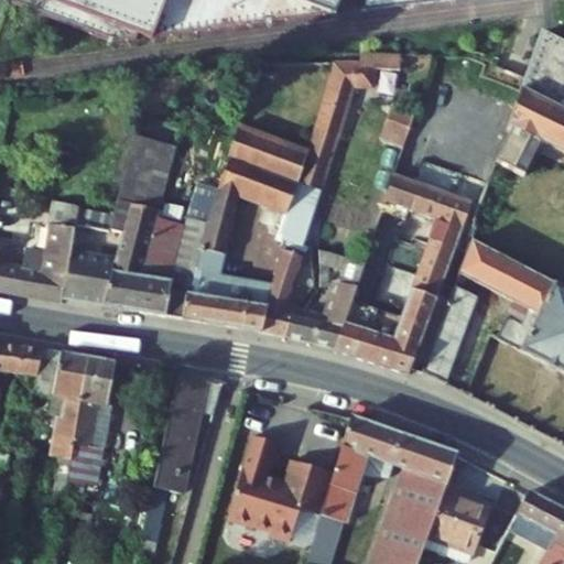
[(7,0),(19,3),(13,21),(117,56),(139,52),(141,45),(154,50),(337,17),(343,0),(7,0)]
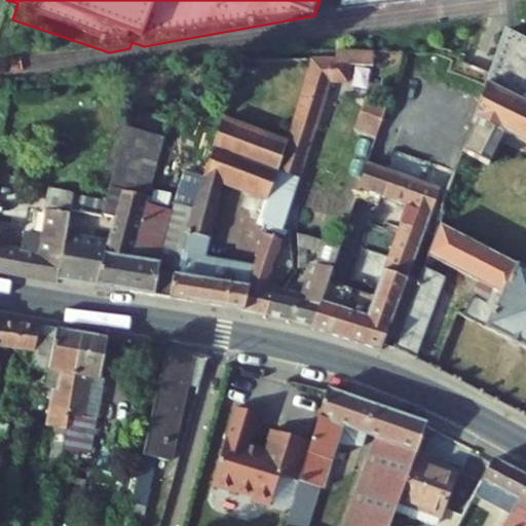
[(342,0),(338,13),(436,0),(342,0)]
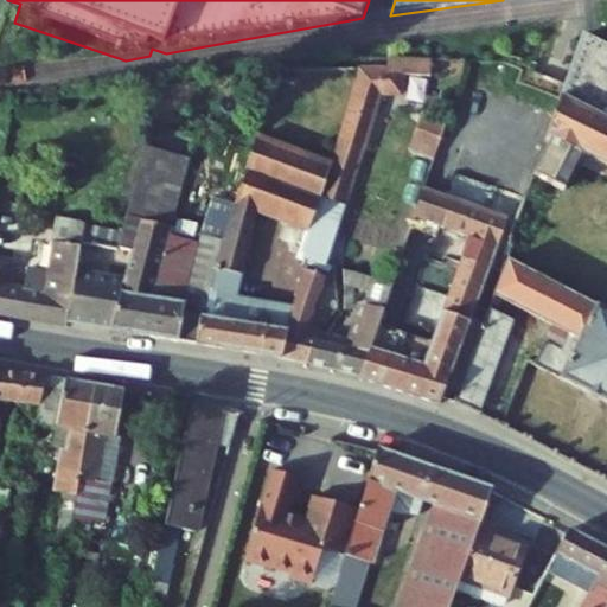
[(569,152),(606,170),(606,49),(582,36),(573,65),(567,83),(554,108),(545,139),(550,142),(532,177),(553,185),(569,152)]
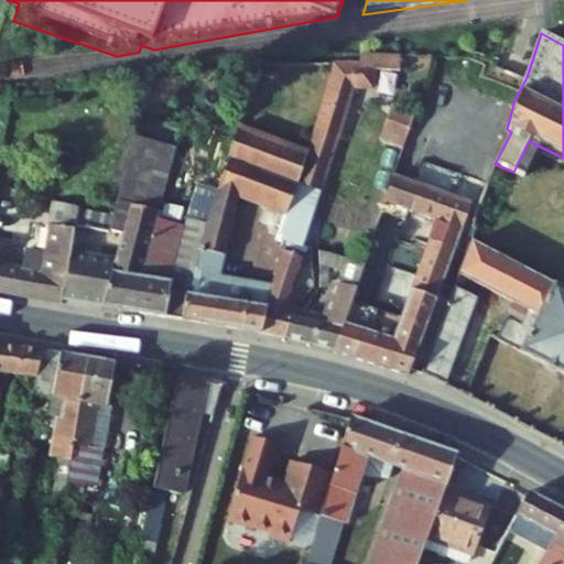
[(518,74),(527,77),(532,61),(524,57),(518,74)]
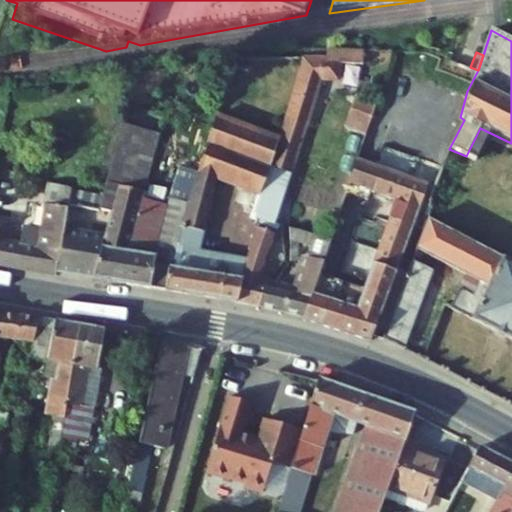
[(307,125),(321,80),(338,79),(342,65),(362,65),(362,58),(327,58),(304,57),(285,118),(307,125)]
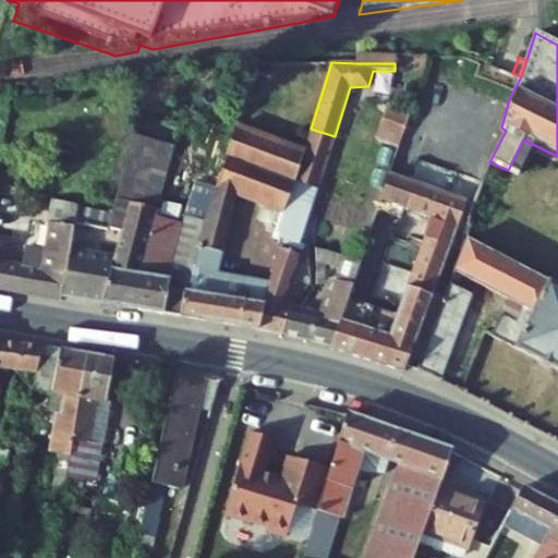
[(399,148),(411,114),(389,107),(377,140),(389,144),(399,148)]
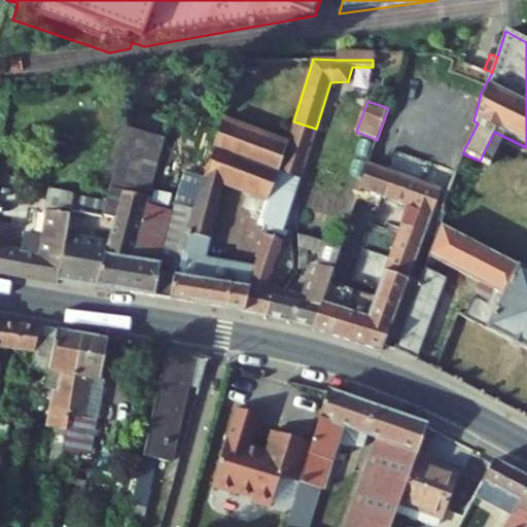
[(171,301),(245,312),(254,268),(230,262),(204,258),(223,185),(248,196),(267,203),(287,146),(222,120),(194,209),(192,209),(179,276),(174,276),(171,301)]
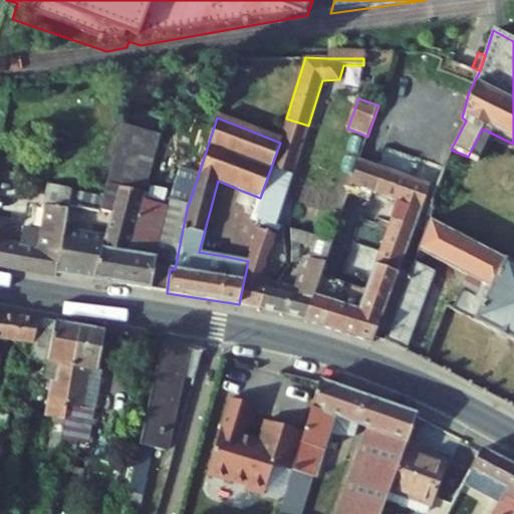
[(305,135),(308,125),(286,118),(280,143),(260,198),(253,220),(259,221),(260,220),(276,224),(278,218),(305,135)]
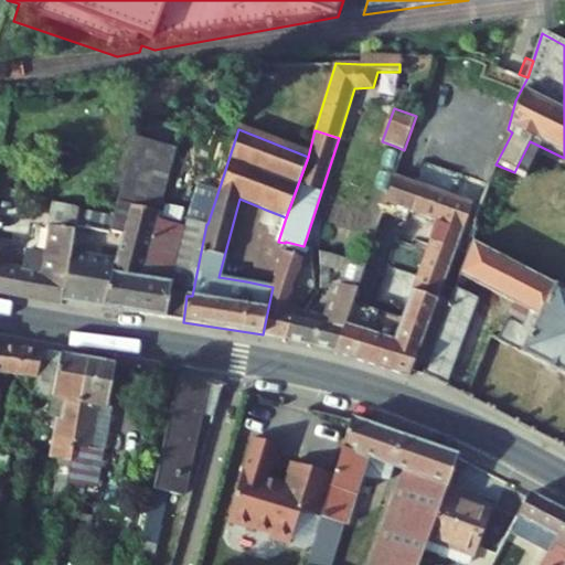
[(123,235),(115,264),(103,308),(183,322),(187,296),(192,296),(206,224),(208,224),(187,220),(184,226),(157,217),(176,149),(136,136),(114,216),(109,231),(123,235)]
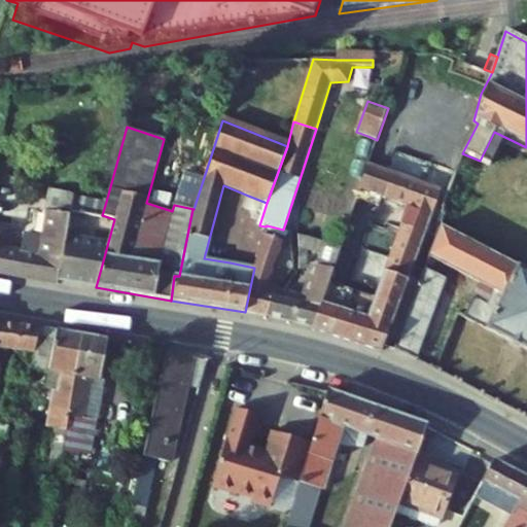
[(367,136),(358,161),(369,165),(377,140),(367,136)]
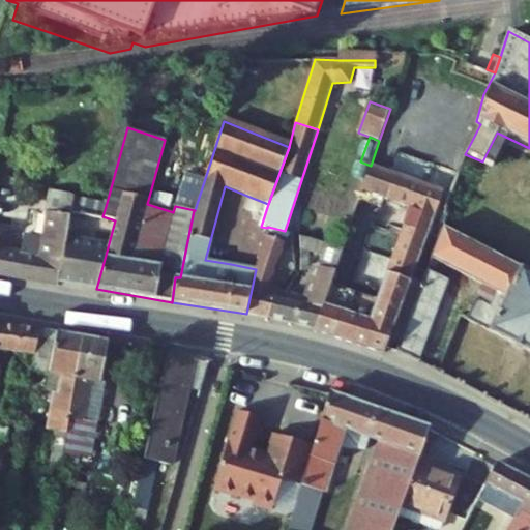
[(371,166),(361,190),(379,197),(387,172),(371,166)]
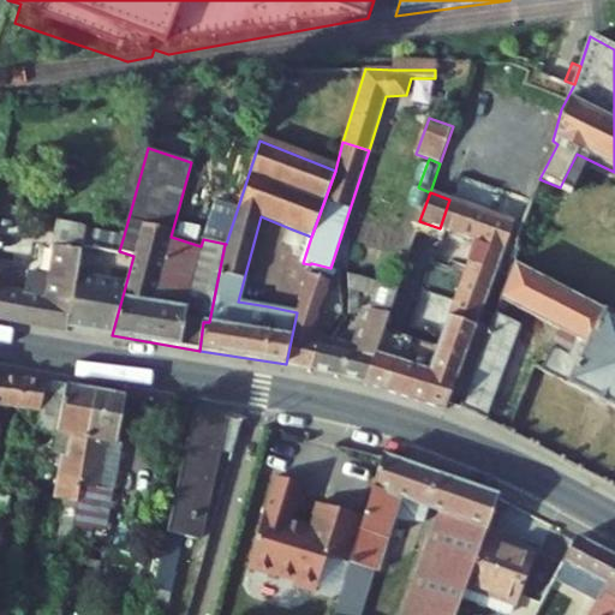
[(452,398),(461,402),(488,332),(478,328),(477,328),(515,222),(449,199),(440,228),(447,231),(476,242),(437,348),(406,338),(402,350),(380,341),(365,383),(364,386),(446,411),(452,398)]
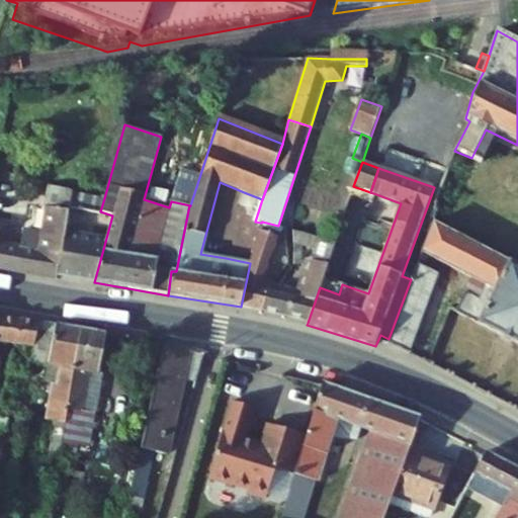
[(353,186),(350,196),(373,204),(376,194),(370,192),(353,186)]
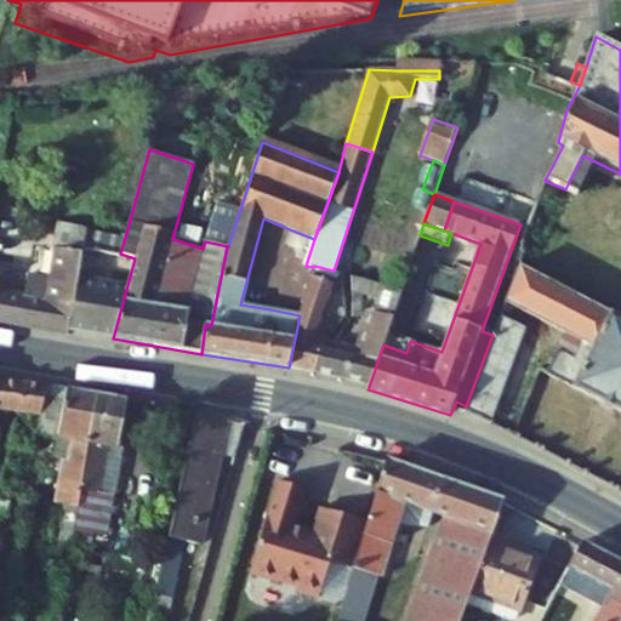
[(67,336),(68,331),(78,280),(84,249),(87,231),(57,224),(53,249),(56,249),(51,280),(27,277),(18,326),(67,336)]
